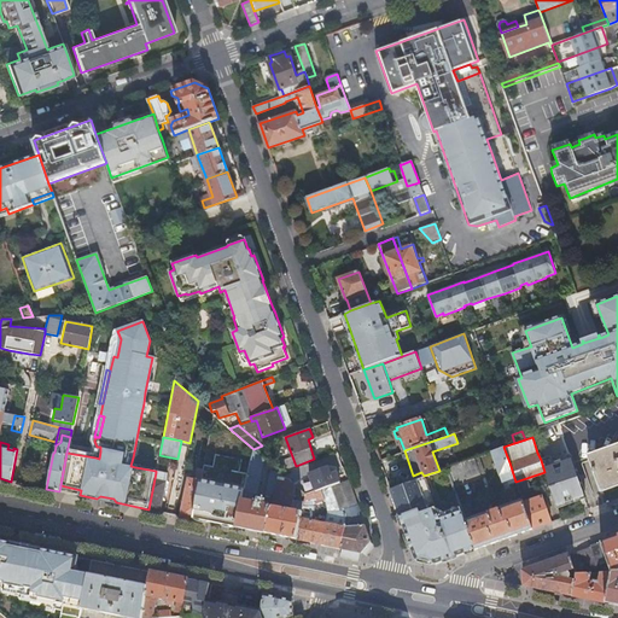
[(617,445),(590,456),(602,491),(617,485),(617,445)]
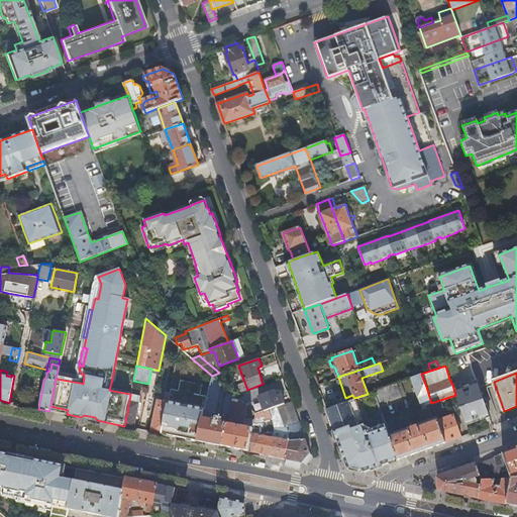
[(425,405),(431,403),(426,387),(421,374),(410,378),(420,405),(424,403),(425,405)]
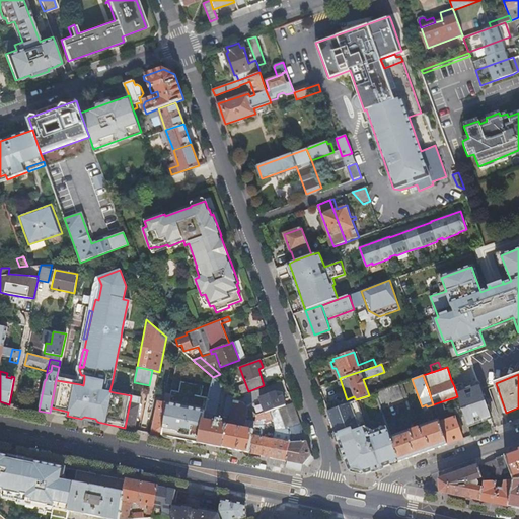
[(223,448),(228,425),(221,424),(222,421),(218,421),(217,423),(211,422),(213,415),(216,415),(222,385),(213,377),(208,397),(205,416),(201,434),(199,443),(223,448)]
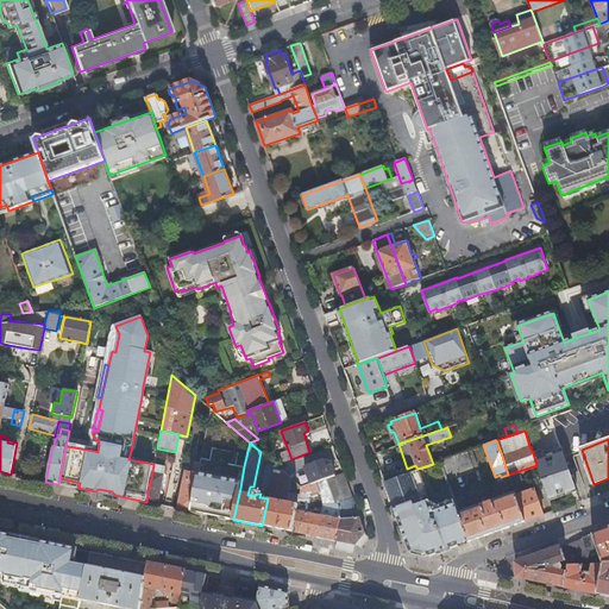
[(238,453),(212,447),(209,459),(200,458),(200,462),(190,510),(201,513),(212,515),(223,518),(233,520),(236,509),(240,488),(244,466),(236,465),(238,453)]
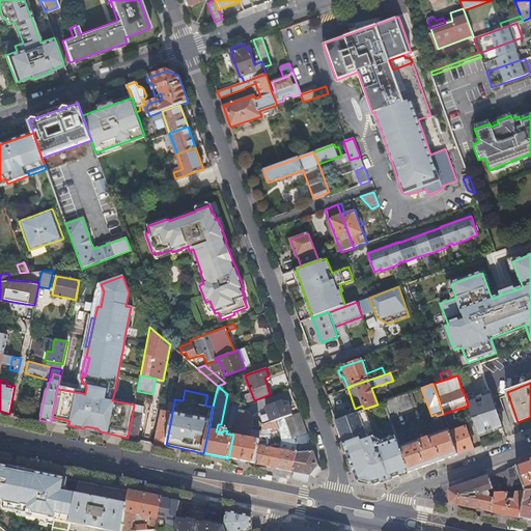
[(503,427),(491,393),(476,399),(473,392),(465,395),(468,406),(479,436),(503,427)]
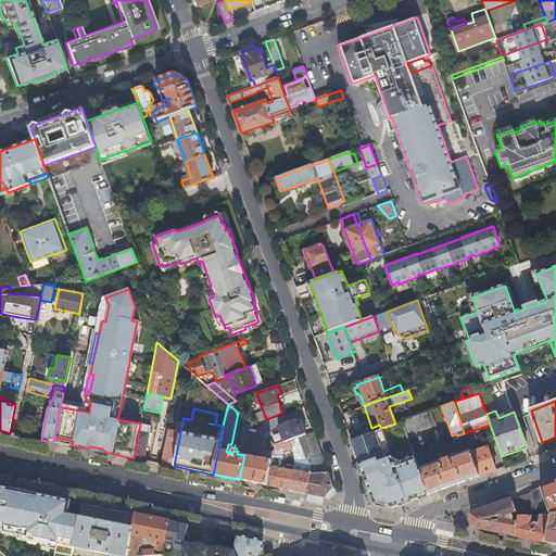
[(402,421),(406,434),(432,425),(428,412),(402,421)]
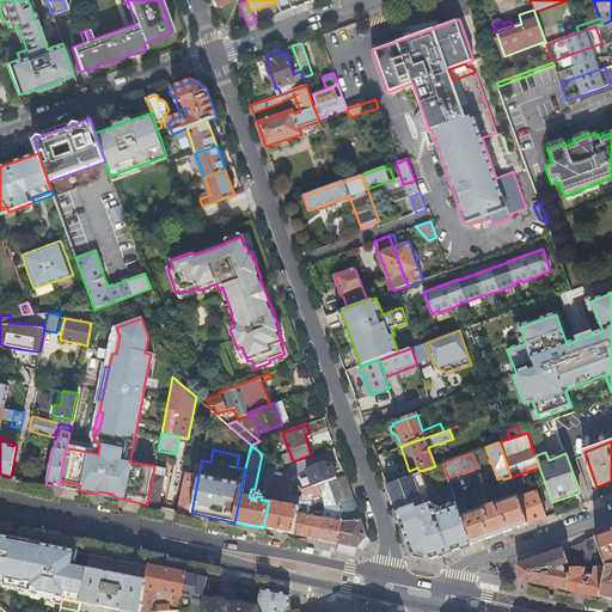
[(318,484),(336,477),(332,467),(328,469),(324,461),(306,469),(312,485),(318,484)]
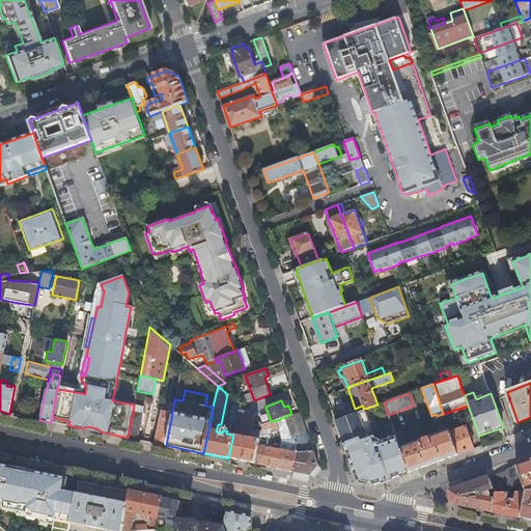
[(166,445),(174,402),(169,401),(167,412),(162,410),(155,443),(166,445)]
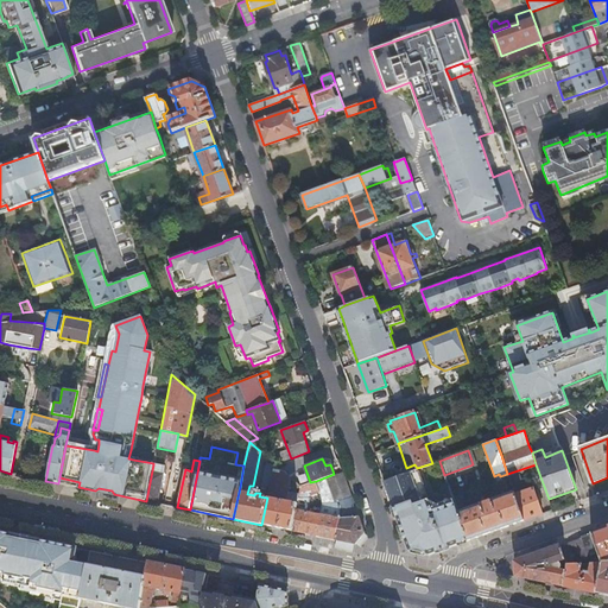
[(432,463),(424,466),(438,504),(453,498),(444,475),(439,461),(432,463)]
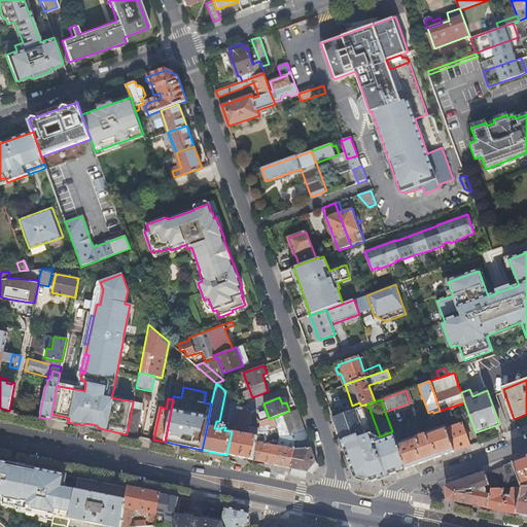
[(258,430),(260,421),(238,402),(238,401),(232,431),(226,455),(252,460),(256,442),(258,430)]
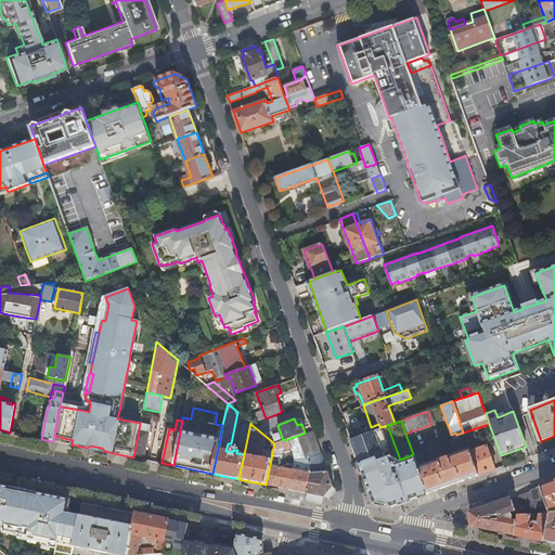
[(133,457),(144,460),(149,433),(150,426),(140,424),(133,457)]
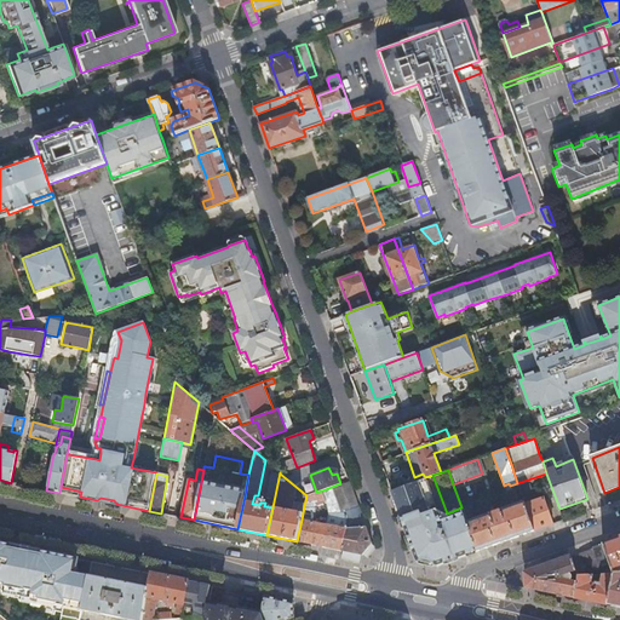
[(437,566),(477,551),(468,522),(464,512),(447,518),(446,514),(435,517),(432,510),(436,509),(425,477),(391,489),(417,561),(437,566)]
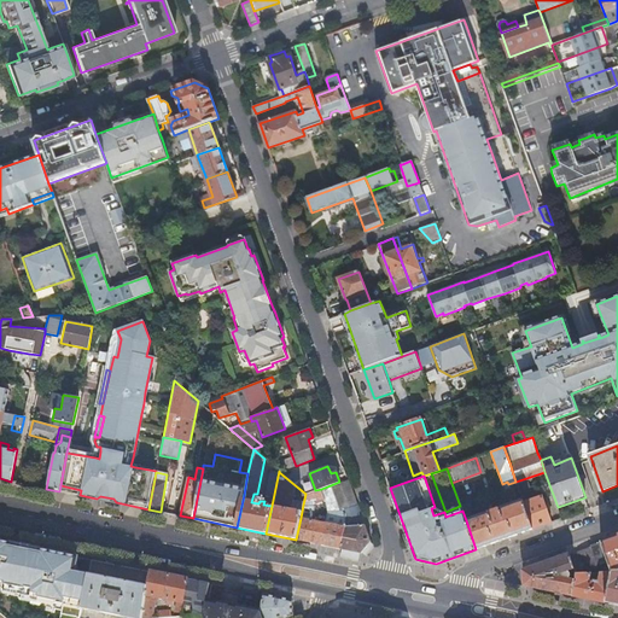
[(348,478),(339,482),(321,489),(324,499),(327,512),(339,507),(347,513),(360,511),(348,478)]
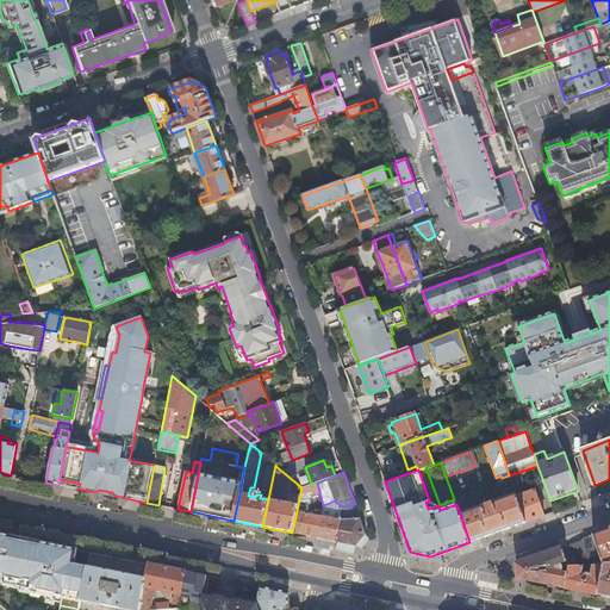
[(58,485),(79,489),(80,484),(60,479),(58,485)]
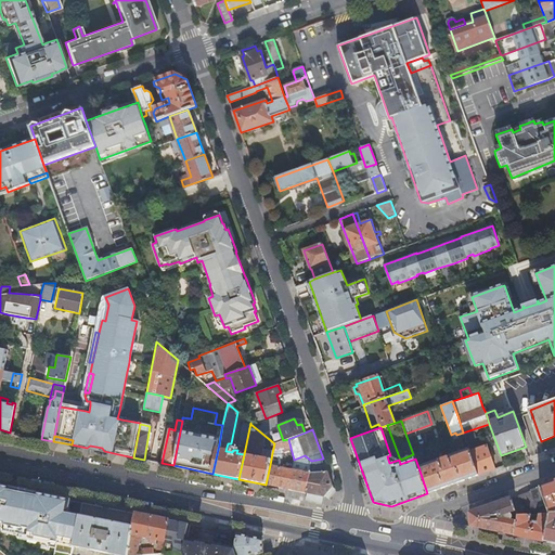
[(291,448),(288,439),(283,440),(274,443),(272,453),(291,448)]
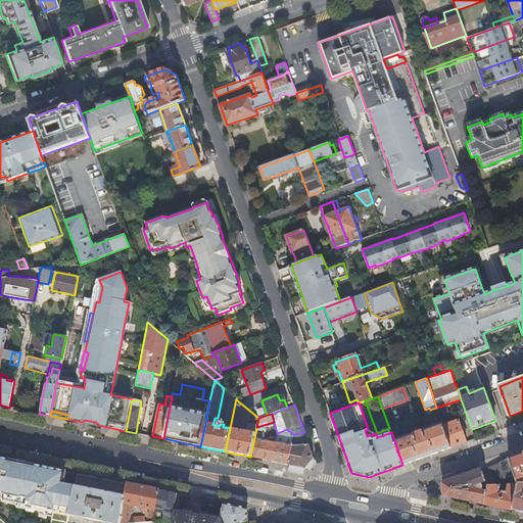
[(450,447),(467,441),(459,420),(443,426),(450,447)]
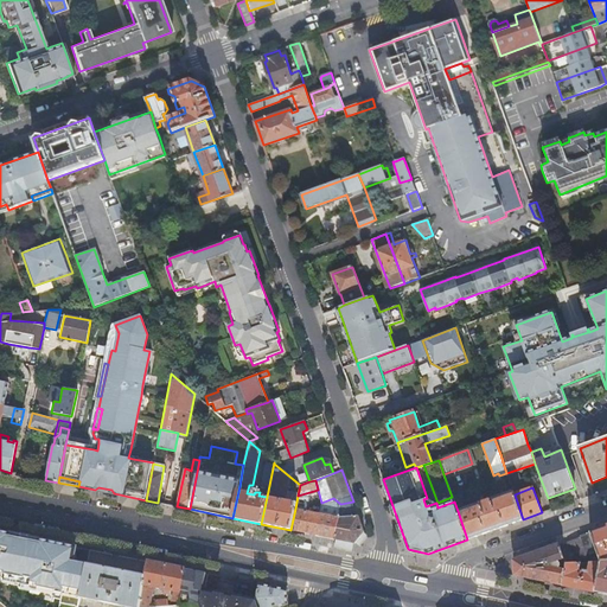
[(467,540),(523,519),(515,494),(513,491),(458,511),(467,540)]
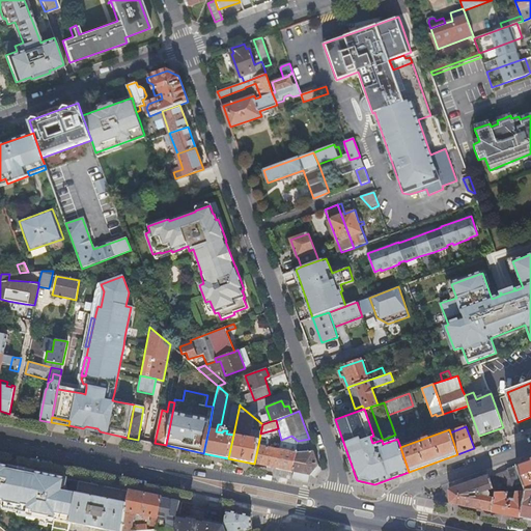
[(383,444),(397,439),(395,435),(383,440),(382,440),(383,444)]
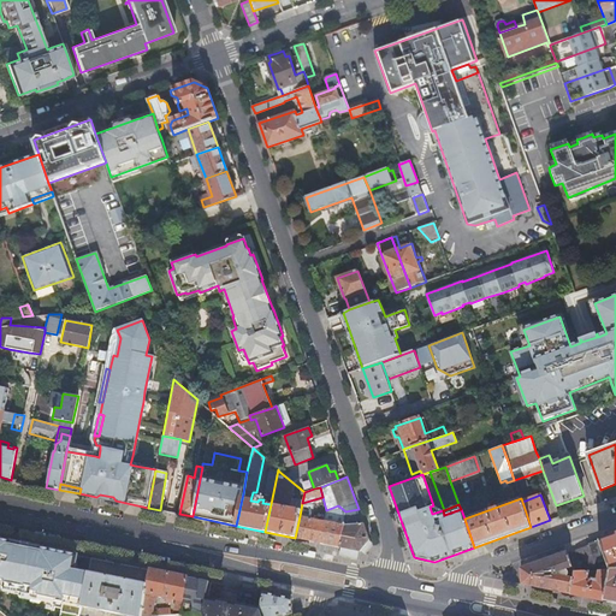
[(338,505),(326,510),(324,521),(320,543),(339,546),(345,511),(338,505)]
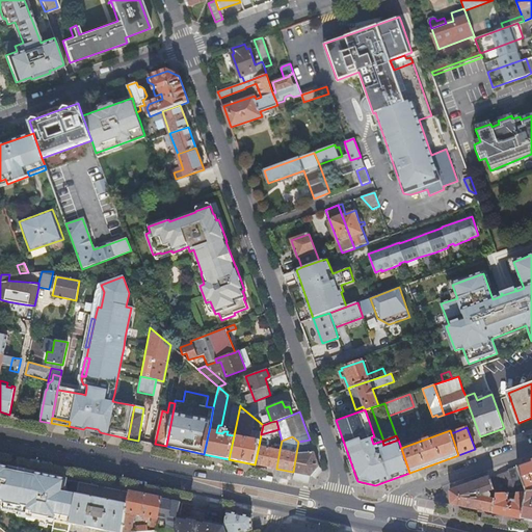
[(319,466),(310,440),(298,442),(293,472),(311,476),(315,471),(319,466)]
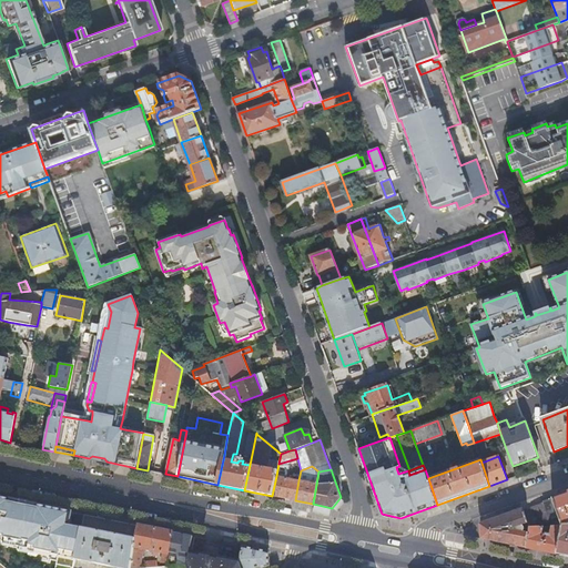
[(292,479),(276,476),(272,496),(295,500),(298,480),(296,480),(296,477),(293,476),(292,479)]
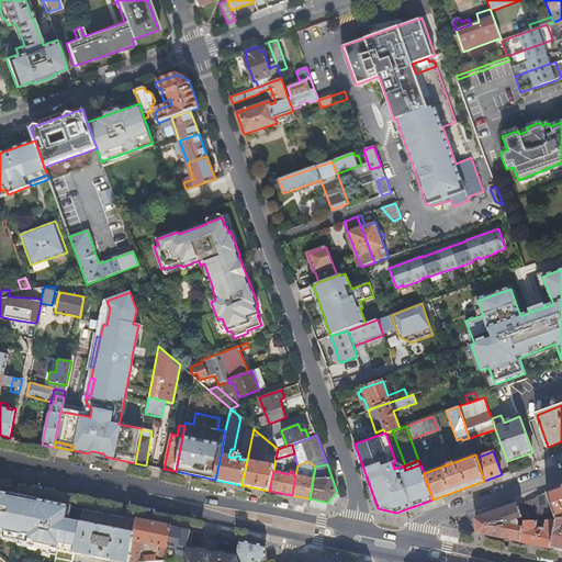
[(561,487),(548,493),(553,509),(557,520),(561,519),(561,487)]
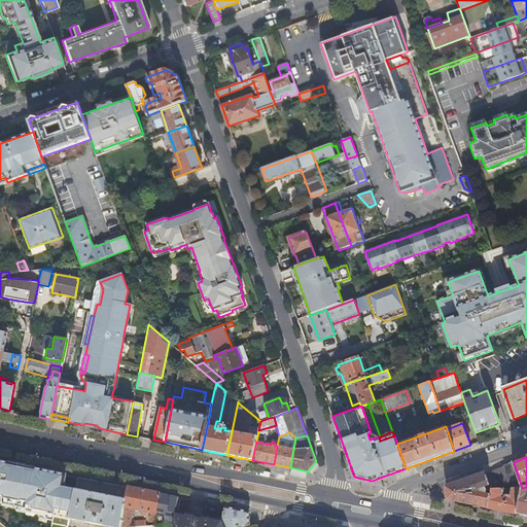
[(0,460),(0,501),(16,505),(16,506),(33,510),(34,512),(47,515),(48,513),(70,517),(75,491),(75,490),(75,489),(64,487),(66,475),(35,467),(0,460)]
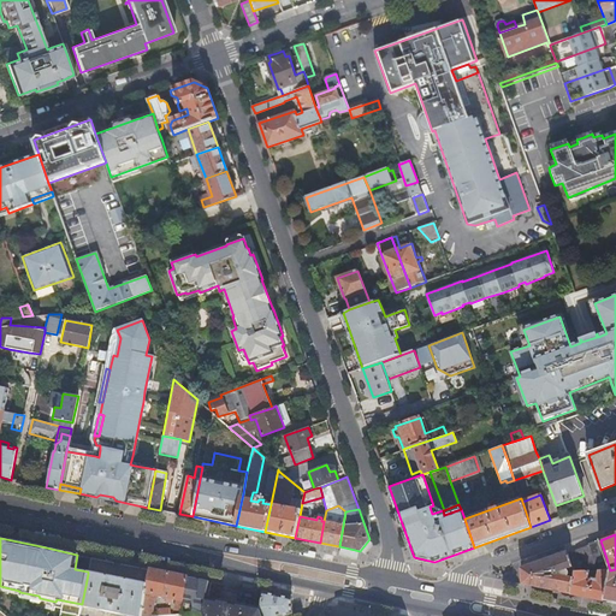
[(606,558),(600,540),(576,549),(582,566),(596,562),(606,558)]
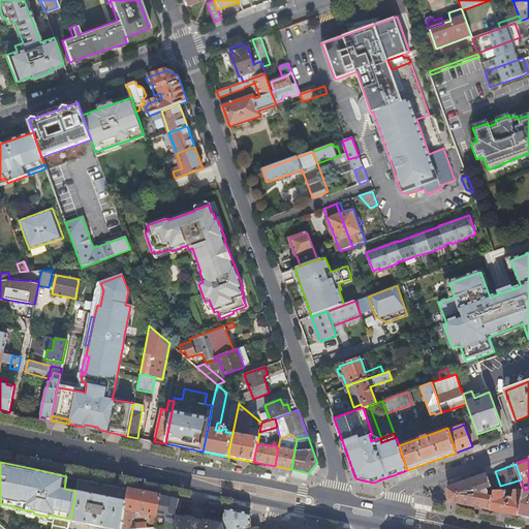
[(500,486),(495,471),(487,474),(492,488),(492,489),(500,486)]
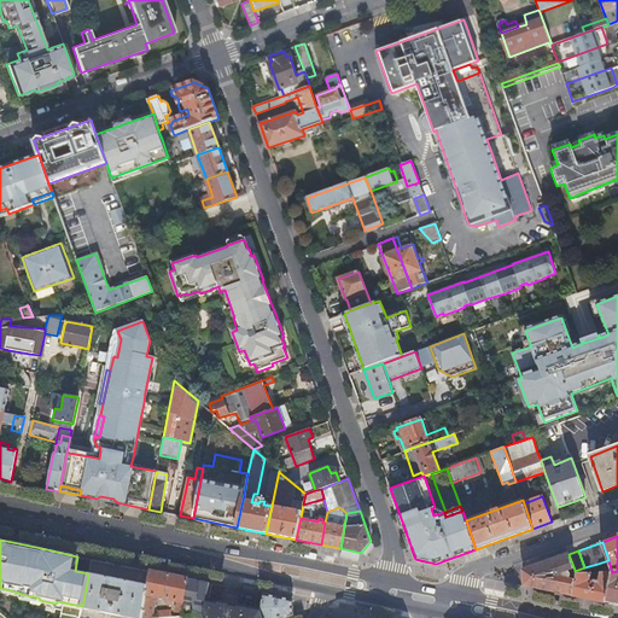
[(575,570),(569,554),(524,571),(525,586),(572,595),(575,581),(567,578),(569,578),(570,578),(570,577),(571,577),(571,576),(571,575),(571,573),(570,573),(570,572),(569,572),(569,571),(567,571),(575,570)]
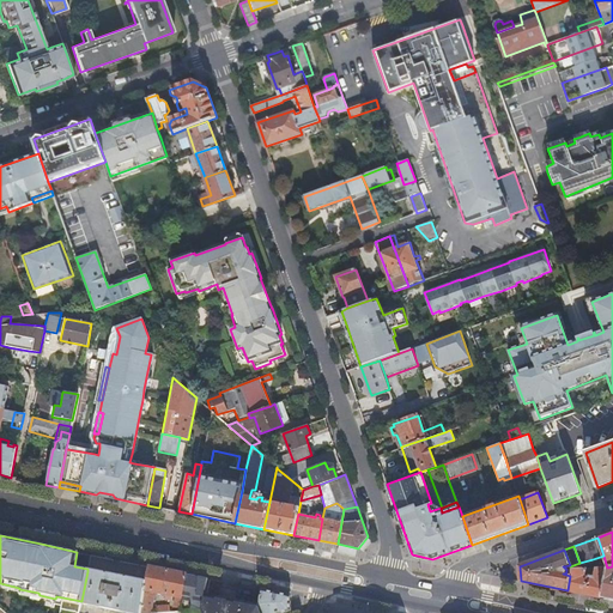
[(201,610),(205,595),(205,594),(184,589),(188,575),(168,570),(149,566),(146,581),(145,583),(138,612),(149,612),(155,593),(162,594),(161,598),(167,599),(168,595),(175,596),(173,606),(180,608),(180,612),(201,610)]
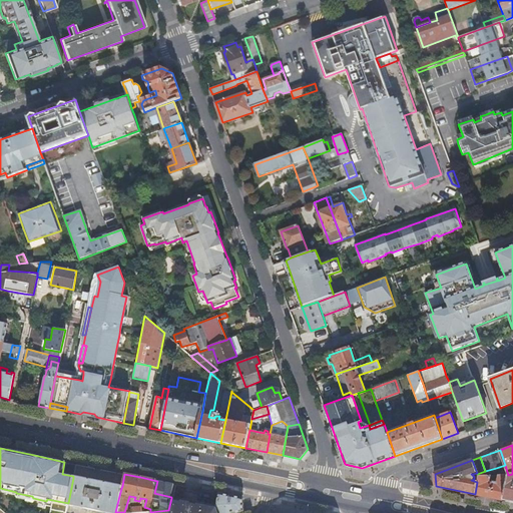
[(512,474),(508,475),(504,500),(512,501),(512,474)]
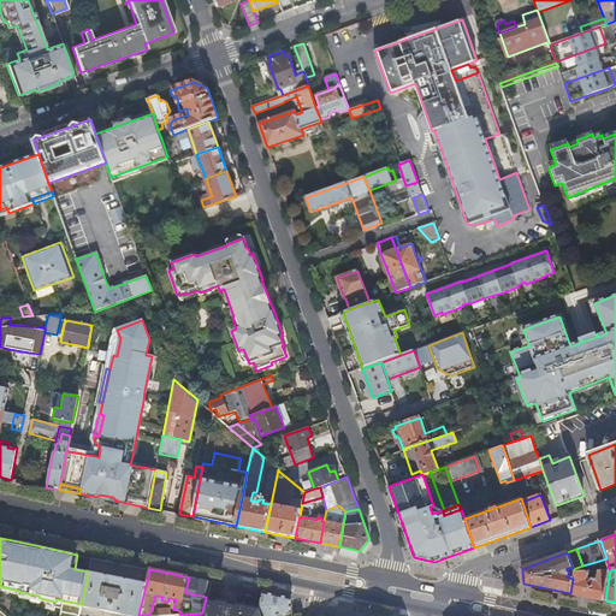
[(605,600),(610,570),(599,572),(598,580),(592,579),(592,581),(587,580),(588,572),(574,573),(573,579),(570,593),(605,600)]
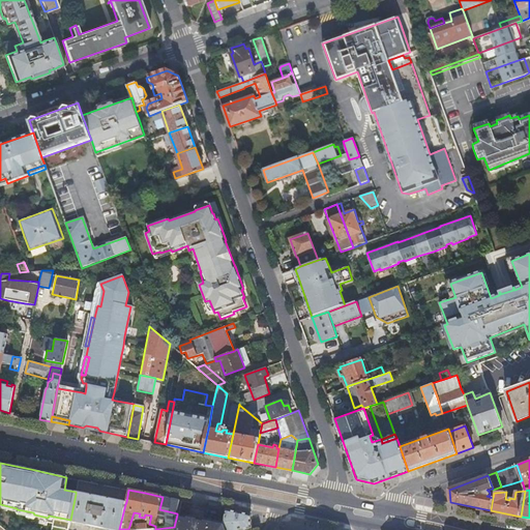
[(119,529),(125,504),(112,501),(111,501),(111,500),(92,496),(92,498),(76,494),(70,520),(70,521),(107,529),(111,529),(119,529)]
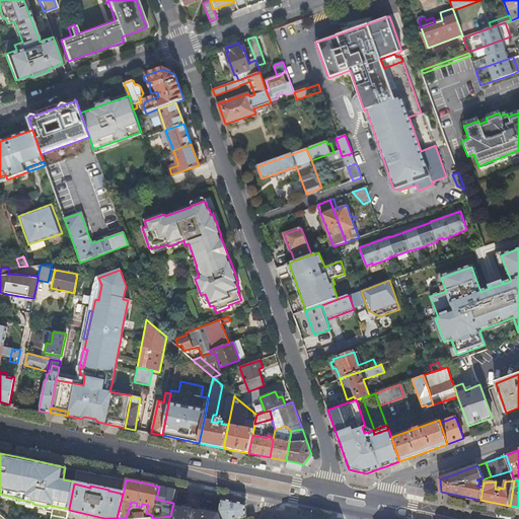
[(219,514),(173,504),(170,516),(171,518),(239,518),(246,517),(245,504),(227,501),(221,499),(218,512),(219,514)]
